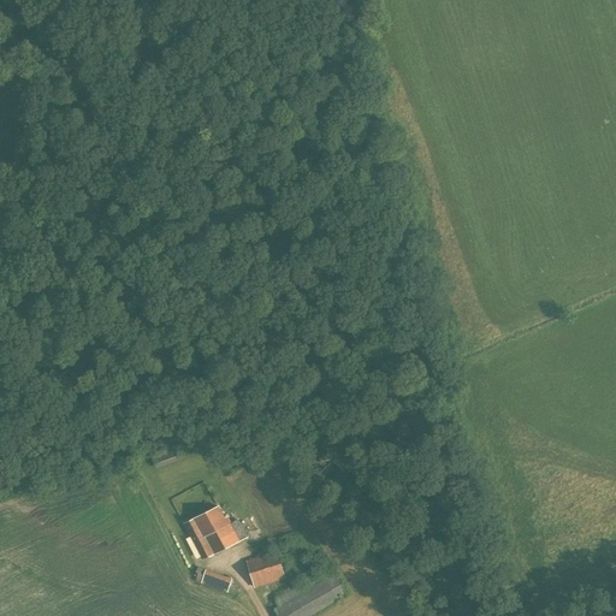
[(153,458),(157,468),(178,460),(175,450),(153,458)]
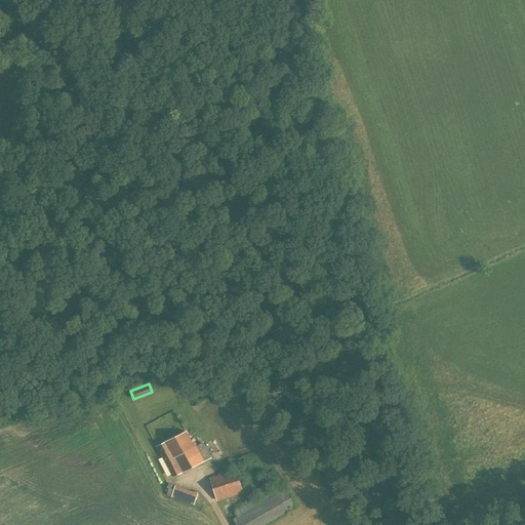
[(186,432),(162,444),(161,444),(157,446),(173,477),(211,457),(203,442),(197,445),(194,440),(191,442),(186,432)]
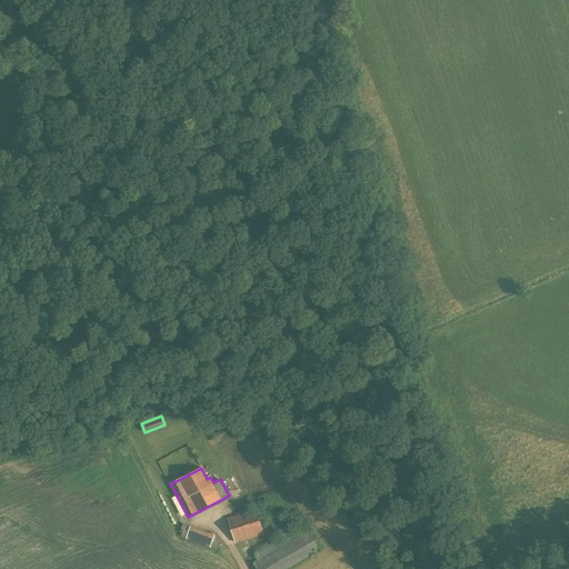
[(227,518),(235,543),(263,535),(257,509),(227,518)]
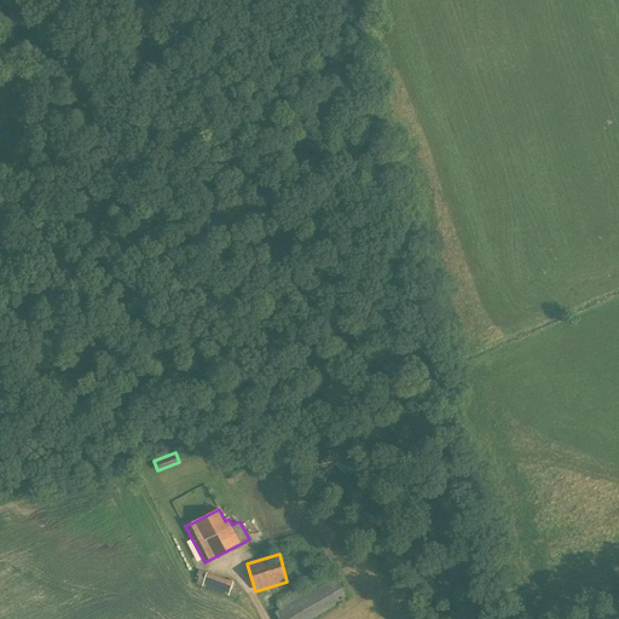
[(206,572),(198,570),(196,574),(200,576),(196,584),(229,595),(233,582),(206,572)]
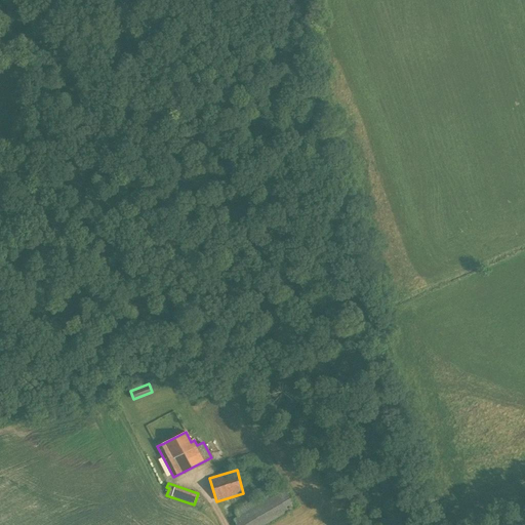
[(233,520),(236,524),(265,524),(295,508),(281,483),(234,511),(238,517),(233,520)]
